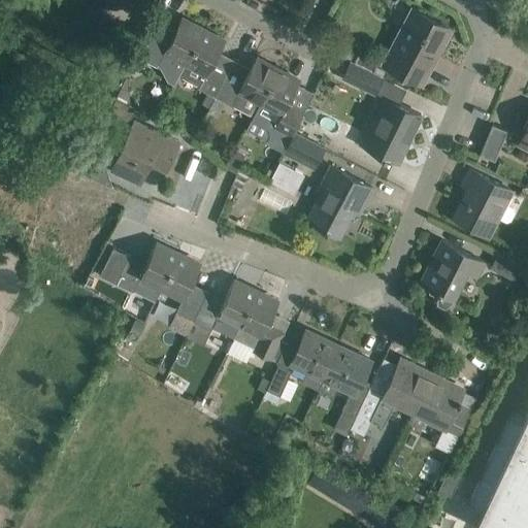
[(384,63),(421,83),(429,66),(425,64),(431,53),(435,55),(450,27),(414,7),(384,63)]
